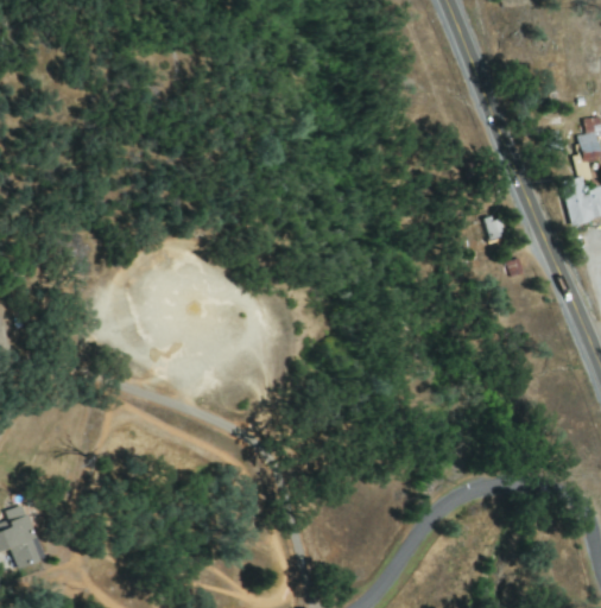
[(579,135),(583,163),(600,160),(600,151),(598,132),(600,132),(600,116),(584,120),(587,134),(579,135)]
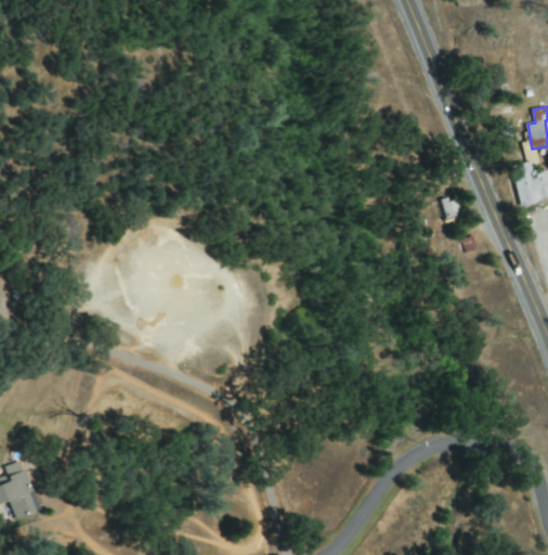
[(520,206),(547,199),(547,170),(533,175),(530,162),(511,166),(520,206)]
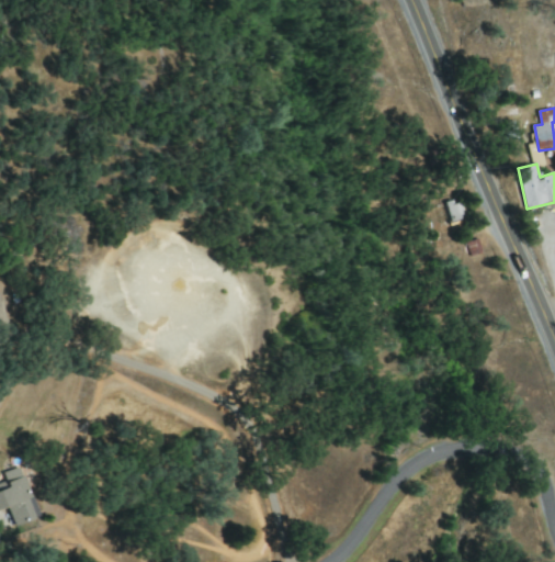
[(452,223),(466,220),(462,199),(448,201),(452,223)]
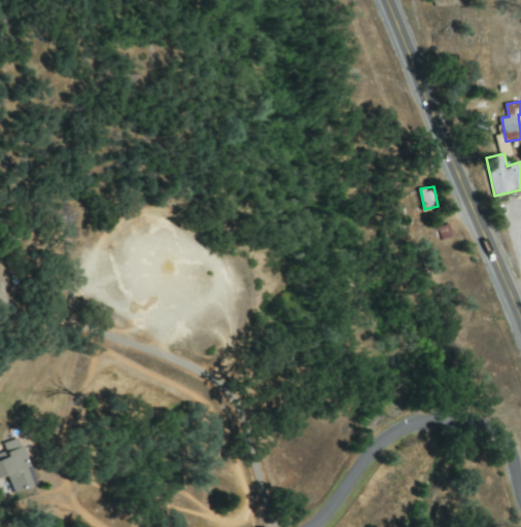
[(454,237),(452,224),(441,227),(443,239),(454,237)]
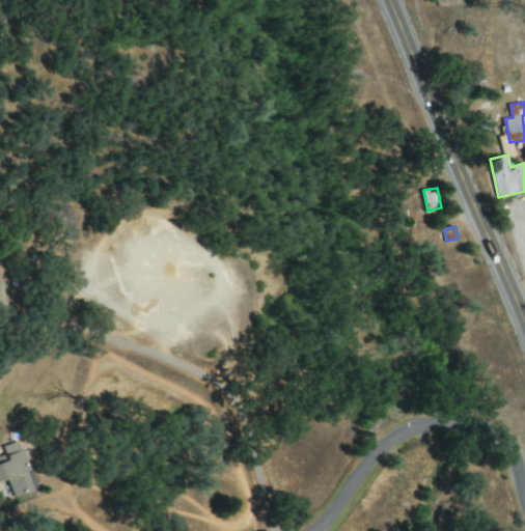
[(0,483),(10,480),(16,497),(38,490),(23,441),(5,446),(8,457),(0,460),(0,483)]
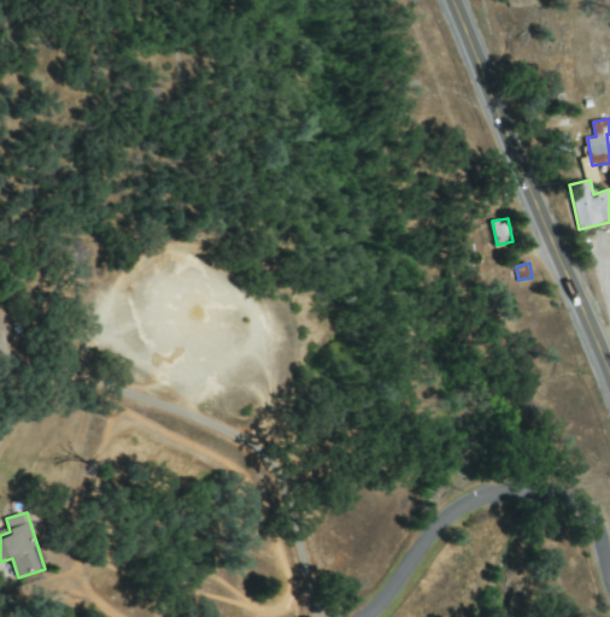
All buildings are outlined.
